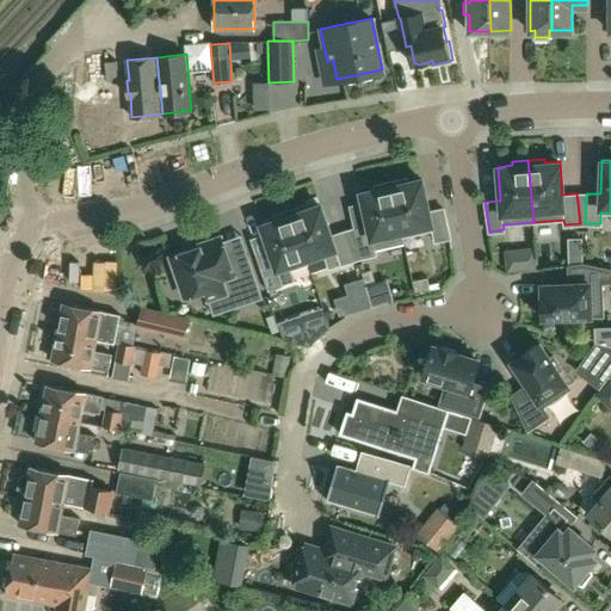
[(406,178),(390,181),(401,232),(400,232),(402,236),(432,229),(434,240),(450,238),(443,208),(429,211),(421,179),(407,181),(406,178)]
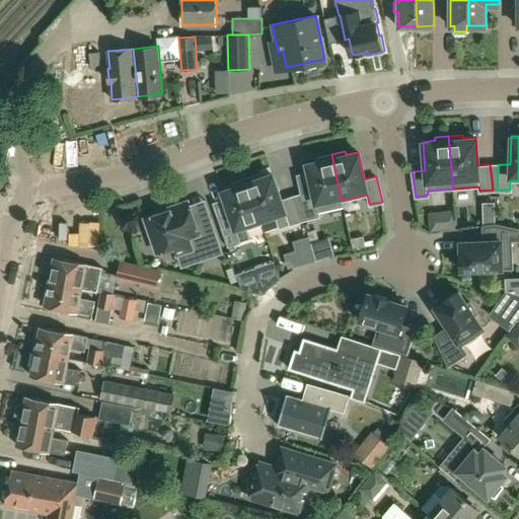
[(312,191),(300,194),(306,219),(318,216),(318,212),(344,207),(342,201),(340,197),(341,197),(331,154),(318,157),(318,160),(306,163),(308,172),(312,191)]
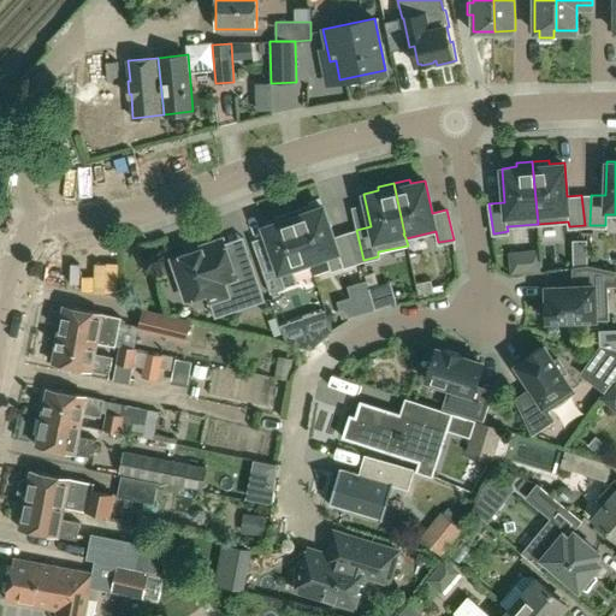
[(307,207),(291,212),(308,261),(309,260),(325,255),(331,271),(357,261),(348,234),(333,238),(323,206),(308,211),(307,207)]
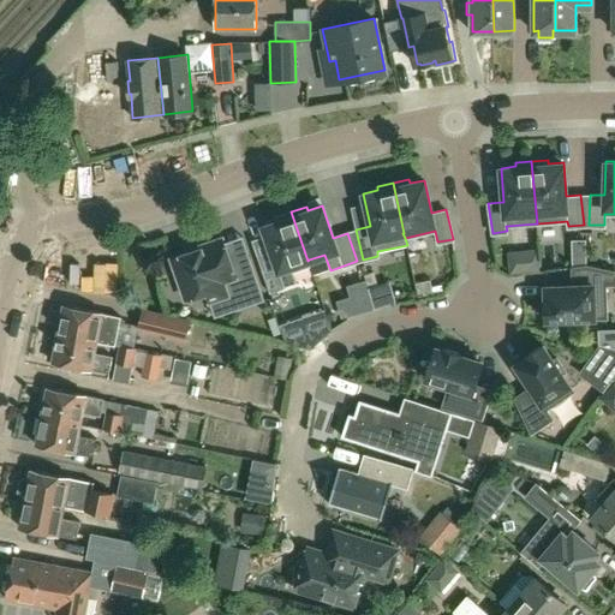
[(311,266),(309,260),(308,261),(291,212),(275,218),(276,221),(263,226),(274,258),(260,263),(270,292),(297,282),(293,272),(311,266)]
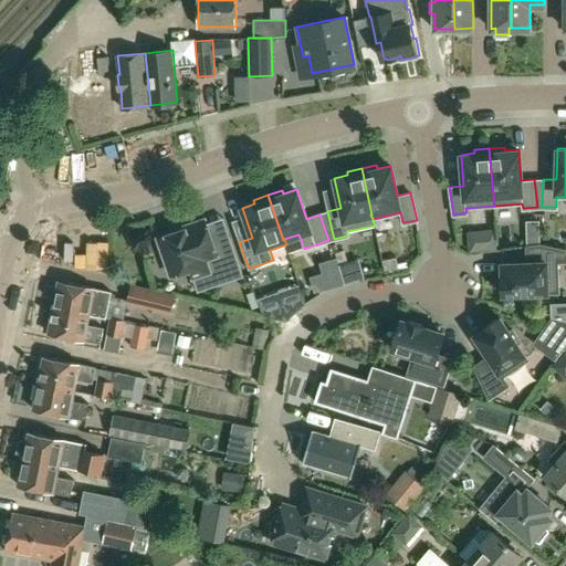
[(212,241),(205,219),(182,227),(184,229),(158,238),(170,275),(190,269),(194,278),(209,272),(209,274),(221,270),(224,282),(242,276),(229,236),(212,241)]
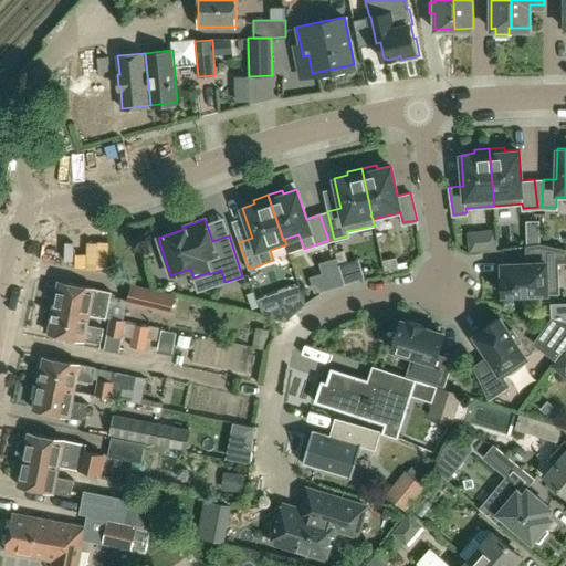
[(470,249),(483,248),(496,247),(495,229),(469,231),(470,249)]
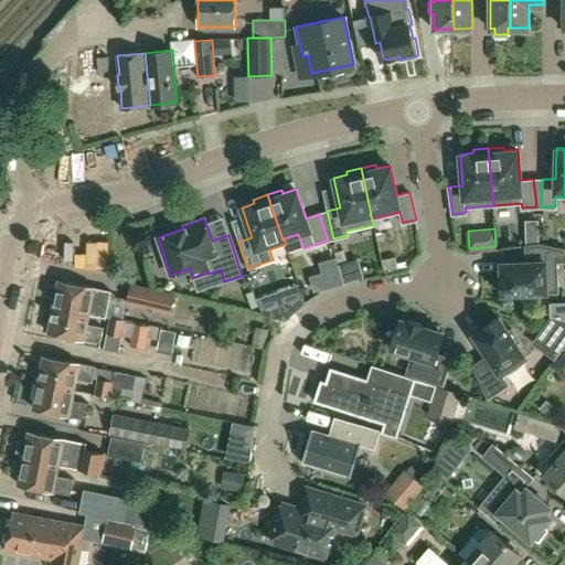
[(533,243),(533,260),(501,262),(501,274),(500,275),(501,292),(519,291),(519,296),(534,295),(534,291),(557,290),(556,259),(564,258),(564,246),(540,243),(533,243)]
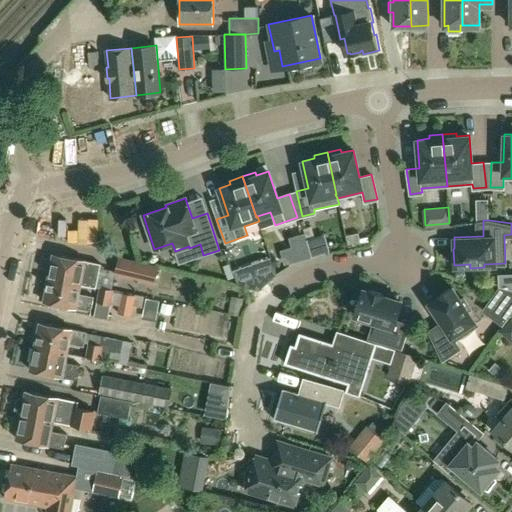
[(299,260),(311,256),(306,238),(294,242),(299,260)]
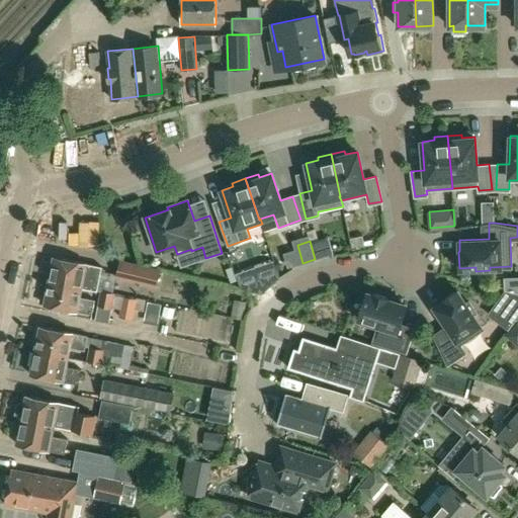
[(81,287),(81,288),(97,291),(102,267),(54,257),(49,281),(81,287)]
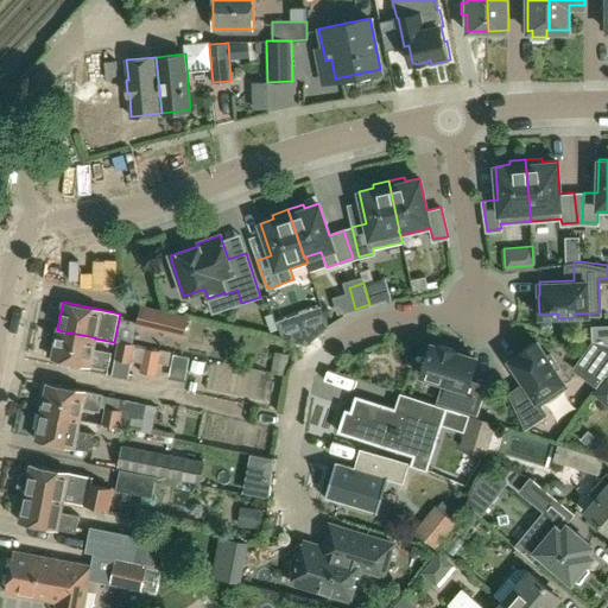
[(138,325),(183,336),(188,318),(141,306),(138,325)]
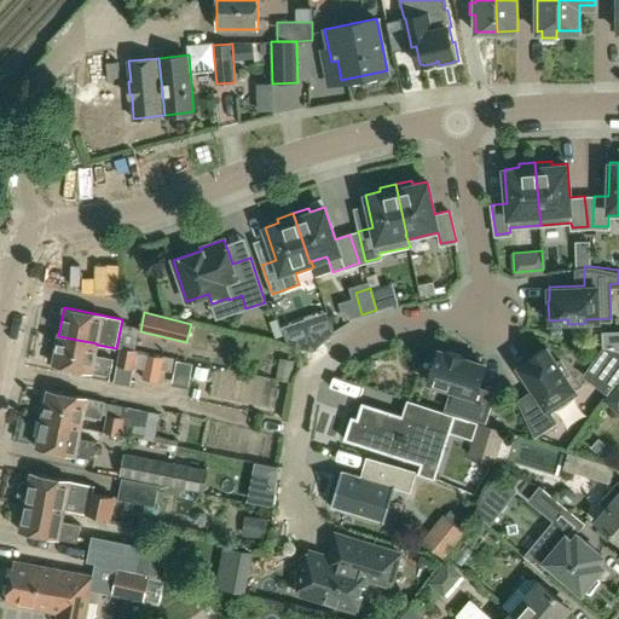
[(312,350),(301,319),(281,327),(287,345),(294,347),(304,348),(312,350)]
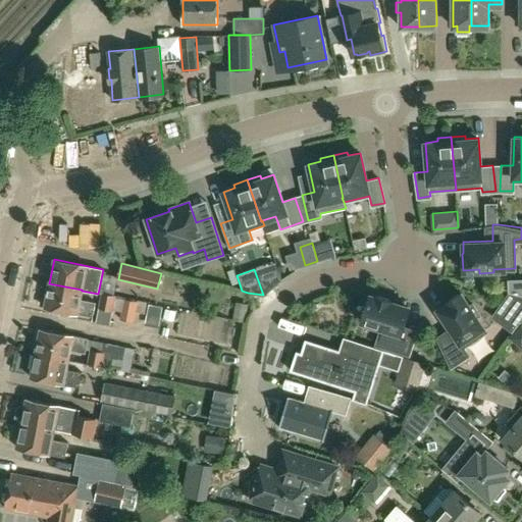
[(521,278),(509,279),(509,292),(521,294),(521,278)]
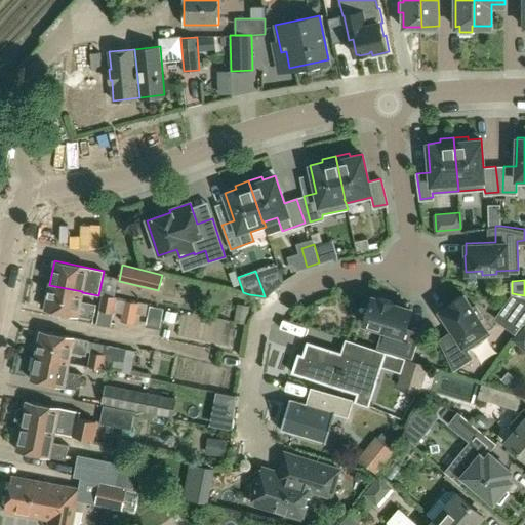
[(80,301),(82,292),(82,291),(49,285),(44,309),(78,316),(77,317),(93,320),(96,305),(80,301)]
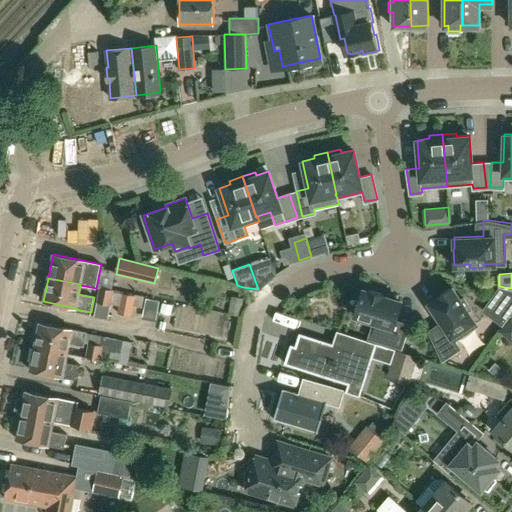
[(429,302),(446,326),(432,335),(442,359),(459,348),(454,340),(478,324),(469,310),(472,308),(464,297),(461,299),(452,285),(438,295),(439,296),(429,302)]
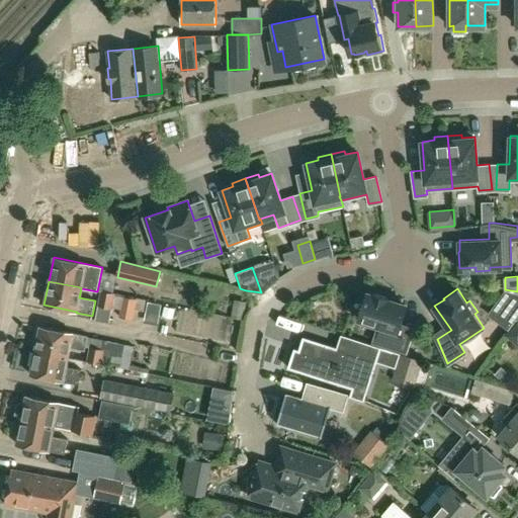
[(517,291),(506,289),(489,313),(509,328),(517,314),(517,291)]
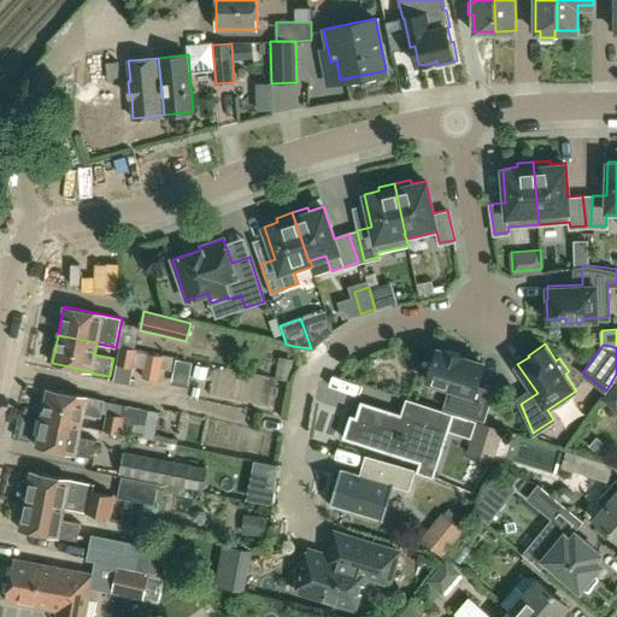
[(162,357),(136,352),(136,350),(121,346),(117,364),(133,368),(133,365),(144,368),(142,377),(158,380),(162,357)]
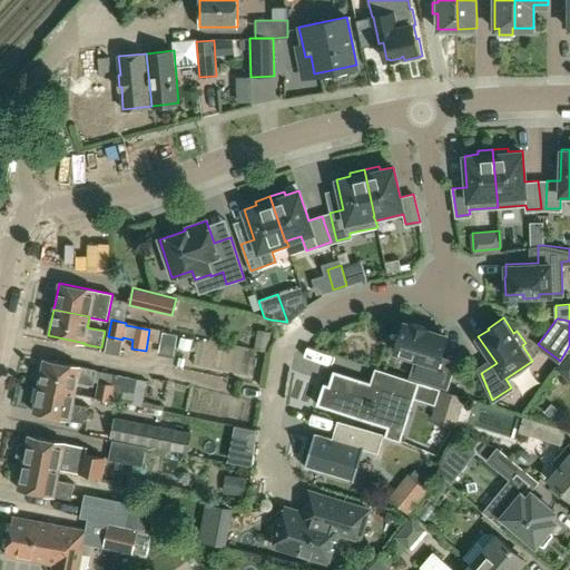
[(395,351),(416,357),(411,375),(448,386),(455,361),(441,356),(448,334),(428,328),(429,326),(411,321),(411,323),(404,321),(395,351)]
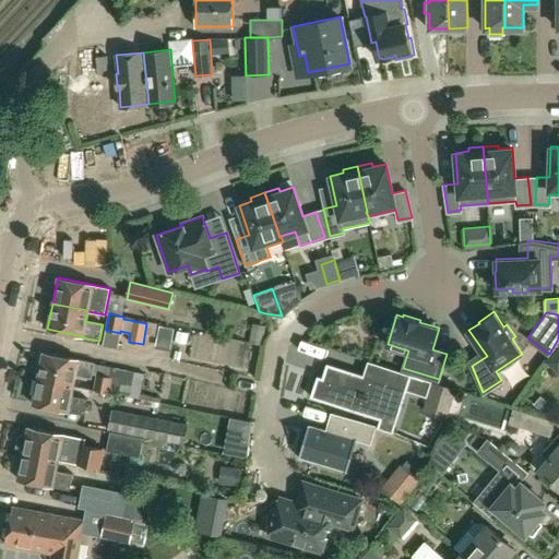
[(310,377),(314,343),(290,340),(286,373),(310,377)]
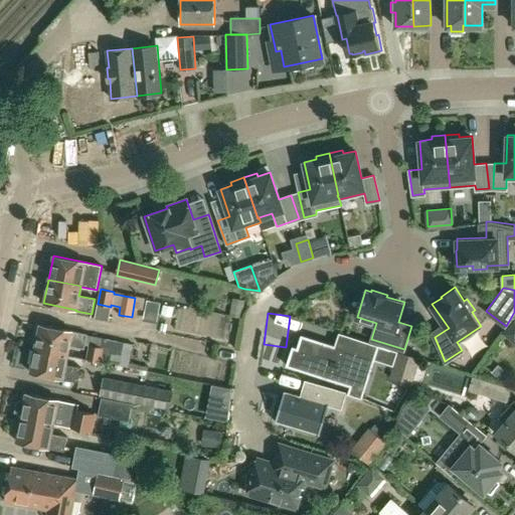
[(87,358),(101,361),(120,365),(125,342),(88,335),(88,334),(72,330),(72,331),(39,324),(35,348),(68,355),(69,346),(84,349),(86,345),(90,345),(87,358)]
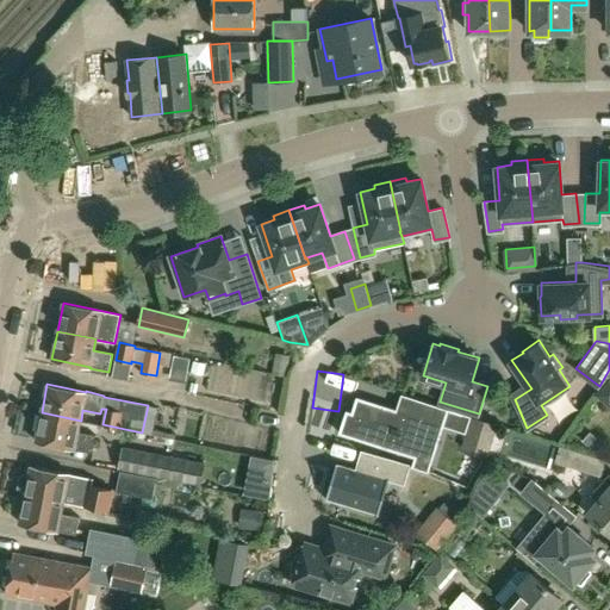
[(443,427),(444,425),(404,412),(403,415),(397,414),(385,410),(386,406),(358,397),(350,416),(347,415),(342,429),(341,429),(338,434),(381,448),(383,444),(396,448),(394,452),(415,458),(416,459),(422,441),(437,446),(443,427)]
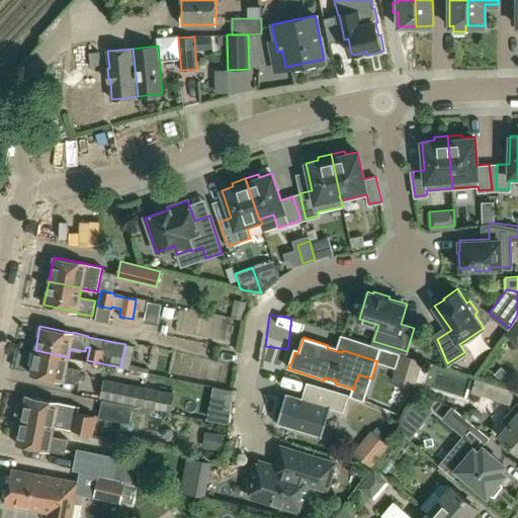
[(67,366),(69,357),(35,350),(30,374),(64,380),(64,381),(79,384),(82,369),(67,366)]
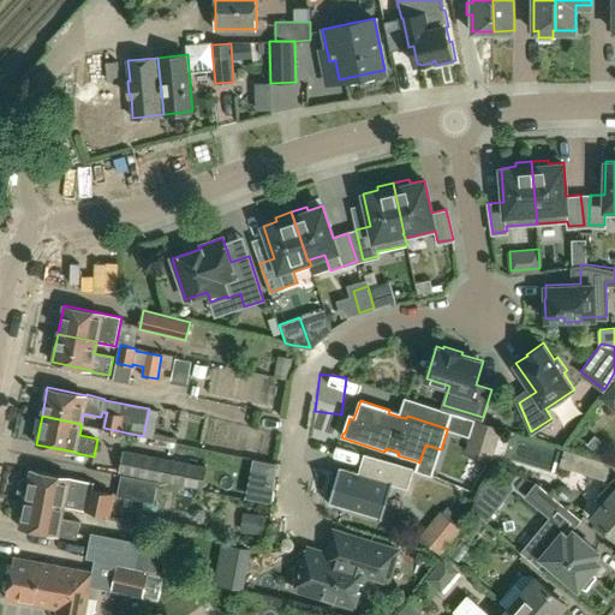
[(475,421),(458,416),(453,433),(470,437),(475,421)]
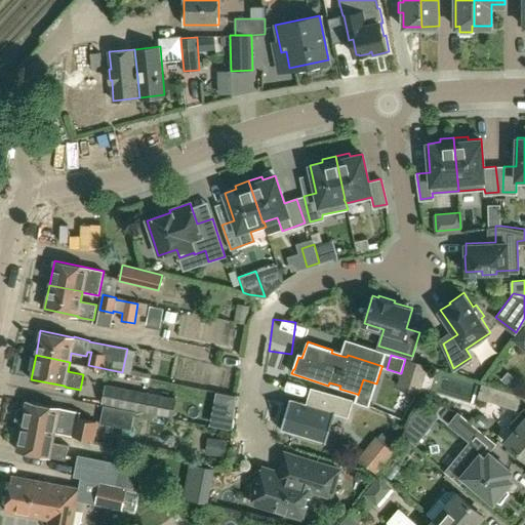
[(407,360),(402,378),(399,387),(417,393),(426,366),(407,360)]
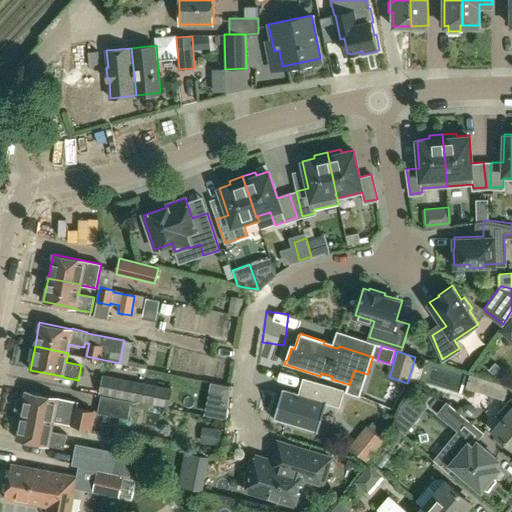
[(99,394),(169,407),(173,388),(103,375),(99,394)]
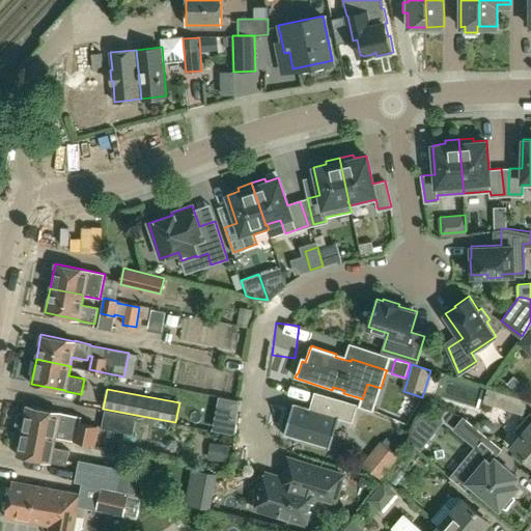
[(528,401),(487,389),(483,402),(524,415),(528,401)]
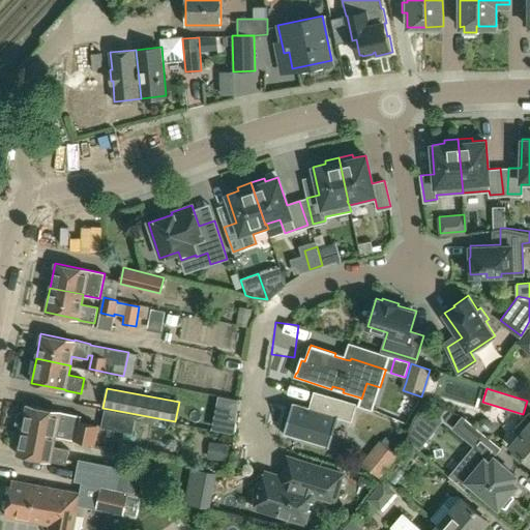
[(357,405),(358,405),(358,404),(314,391),(308,408),(294,403),(293,403),(283,435),(329,448),(337,418),(352,422),(357,405)]
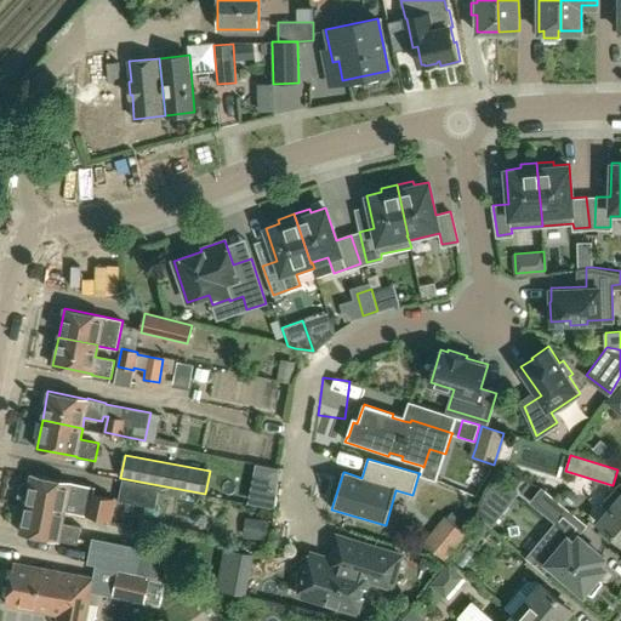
[(26,502),(66,511),(83,514),(87,493),(89,485),(70,483),(70,482),(32,473),(29,483),(27,483),(22,485),(21,495),(23,500),(27,500),(26,502)]
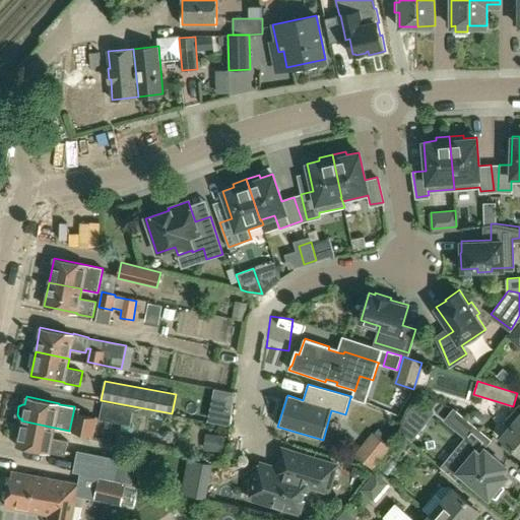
[(466,434),(468,436),(476,425),(455,407),(446,418),(466,434)]
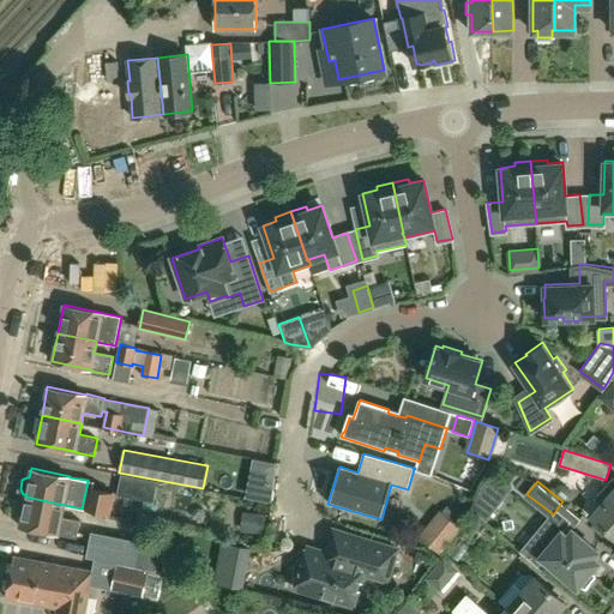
[(86,487),(82,509),(109,513),(113,493),(86,487)]
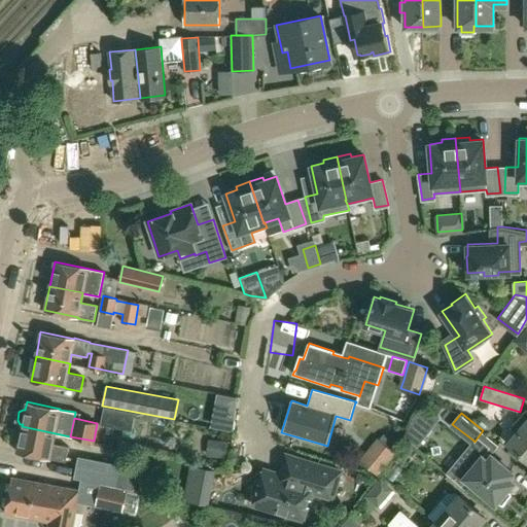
[(526,457),(526,420),(508,442),(526,457)]
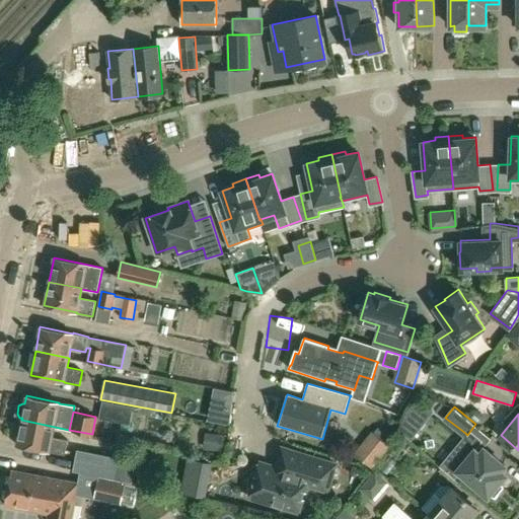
[(53,437),(55,427),(21,420),(16,444),(51,451),(51,450),(65,453),(67,439),(53,437)]
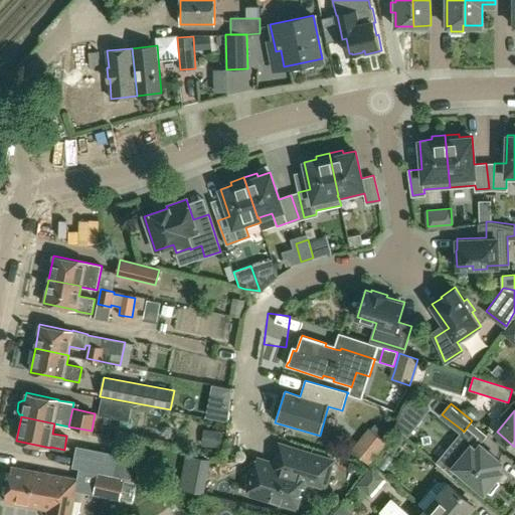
[(412,428),(399,418),(394,425),(406,436),(412,428)]
